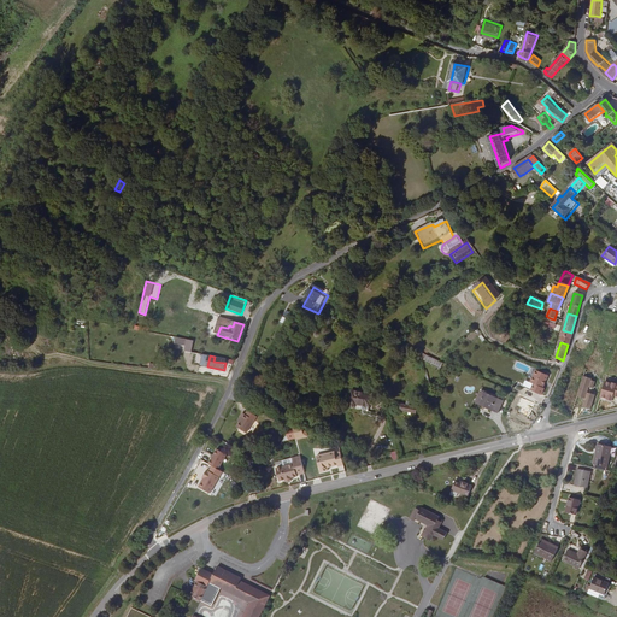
[(368,357),(363,363),(372,371),(376,366),(375,365),(375,364),(368,357)]
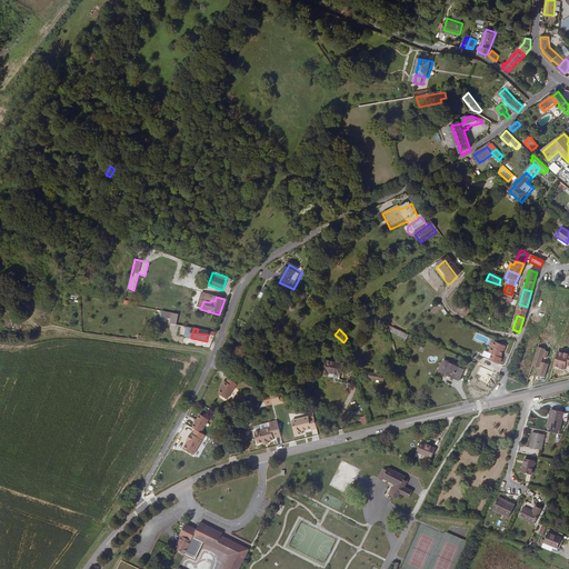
[(391,333),(407,339),(408,333),(392,329),(391,333)]
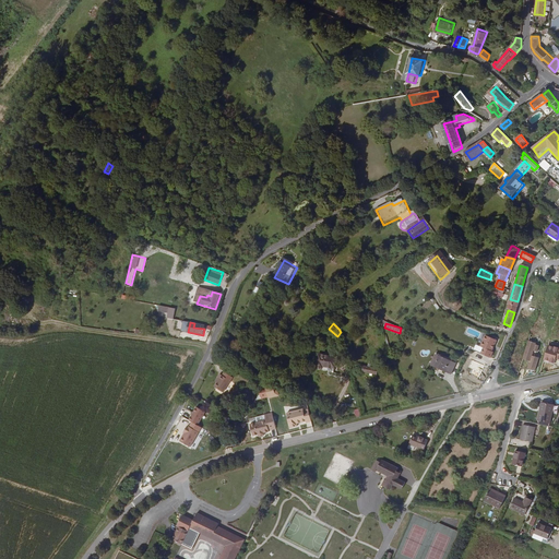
[(492,354),(494,351),(492,351),(494,347),(495,347),(496,343),(485,339),(480,349),(484,351),(482,357),(490,360),(492,356),(492,354)]
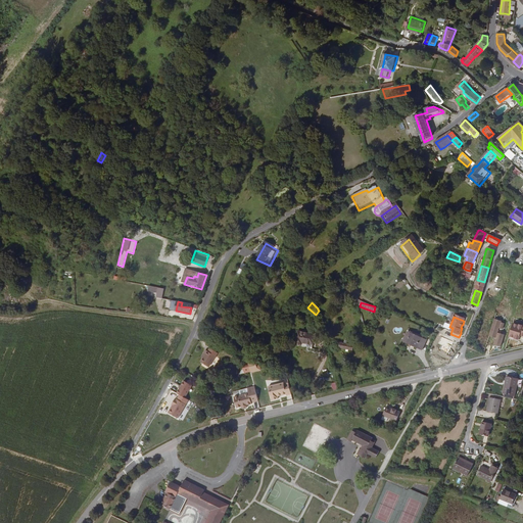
[(489,338),(495,340),(498,330),(501,324),(501,323),(494,321),(489,338)]
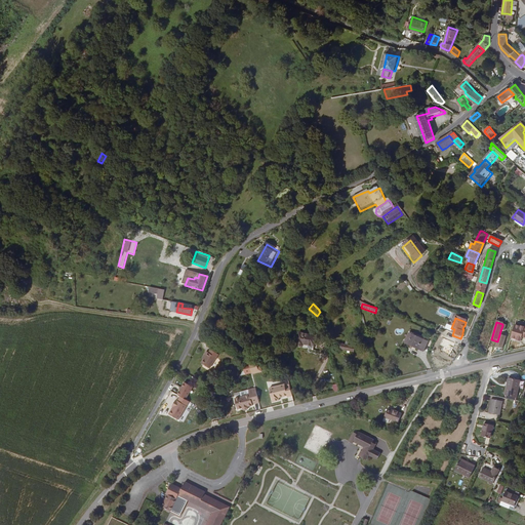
[(521,325),(515,324),(512,337),(517,338),(517,339),(521,340),(522,336),(524,336),(524,325),(521,325)]
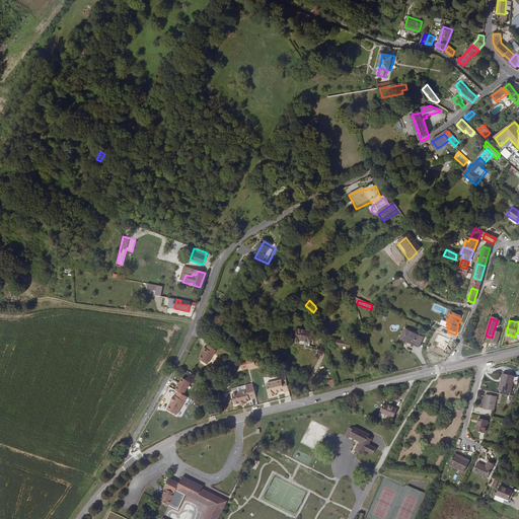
[(495,327),(492,338),(490,344),(497,346),(501,334),(494,331),(495,327)]
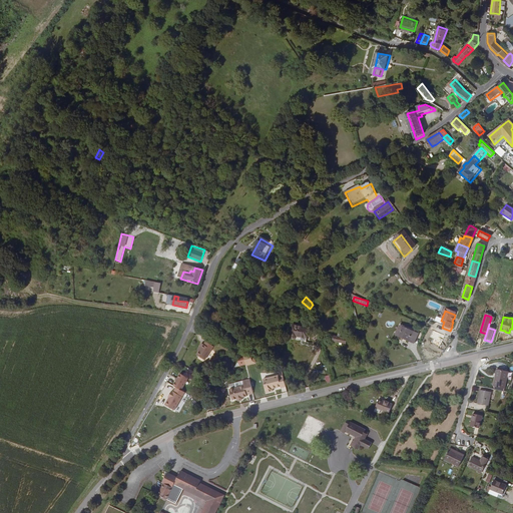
[(308,341),(309,327),(290,326),(289,340),(308,341)]
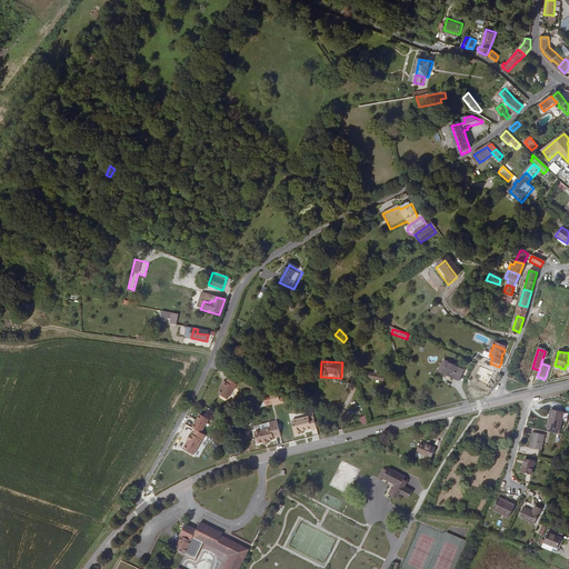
[(466,370),(446,361),(440,371),(460,381),(466,370)]
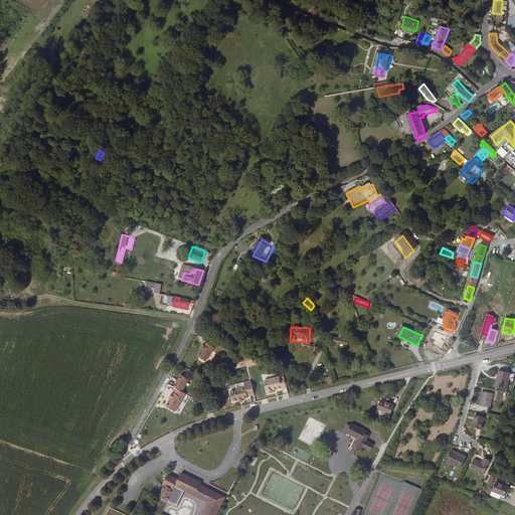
[(348,340),(336,337),(335,343),(347,345),(348,340)]
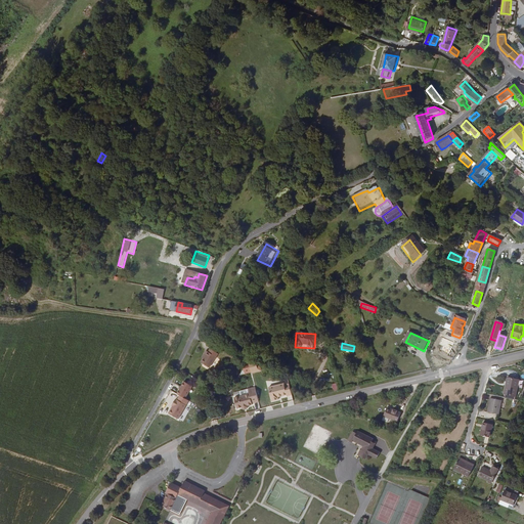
[(203,358),(201,362),(209,367),(217,353),(210,348),(208,351),(206,350),(202,358),(203,358)]
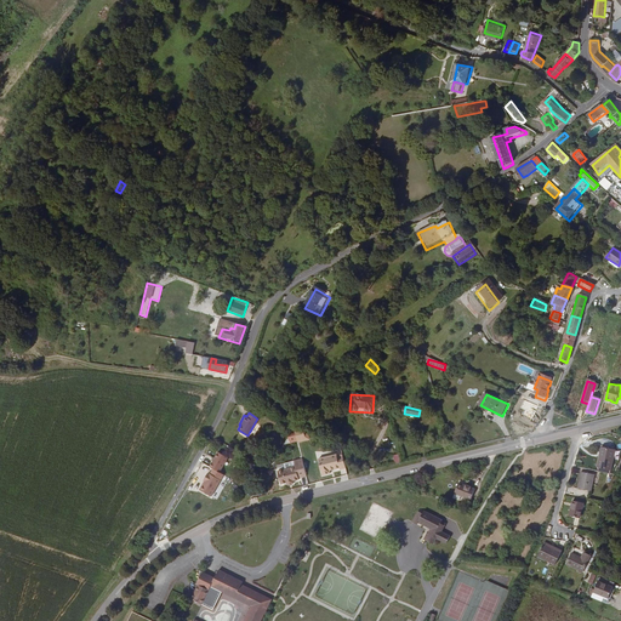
[(296,437),(298,444),(311,440),(309,433),(296,437)]
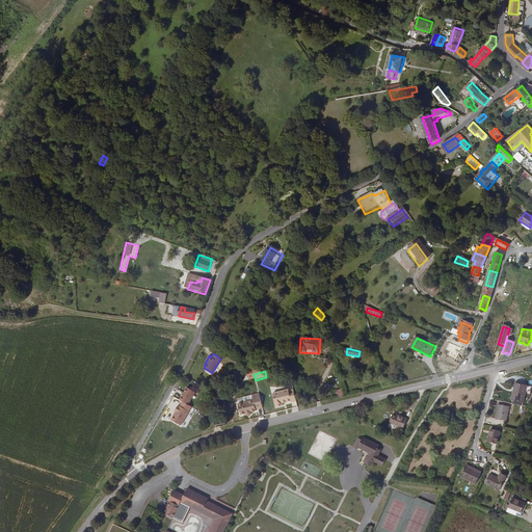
[(513,391),(511,401),(522,403),(525,387),(513,383),(512,391),(513,391)]
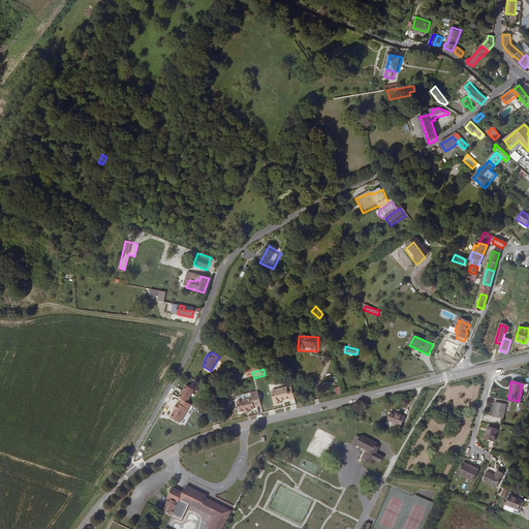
[(187,403),(194,390),(185,384),(178,398),(187,403)]
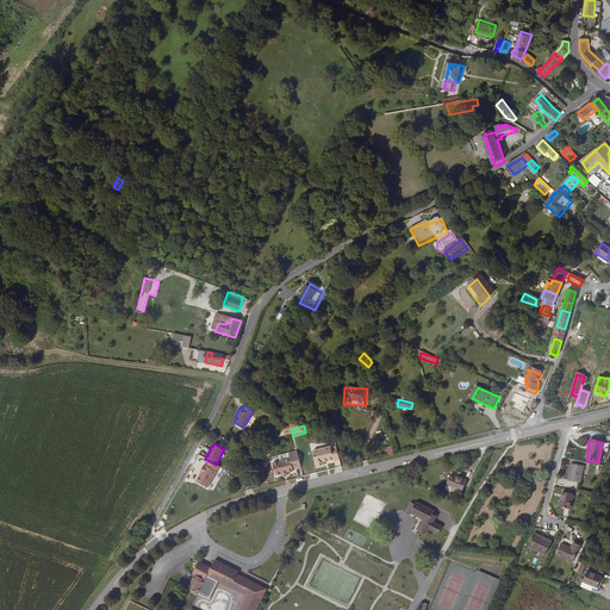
[(341,460),(337,448),(337,447),(335,447),(332,448),(331,447),(313,450),(317,466),(325,465),(324,461),(335,459),(335,461),(341,460)]
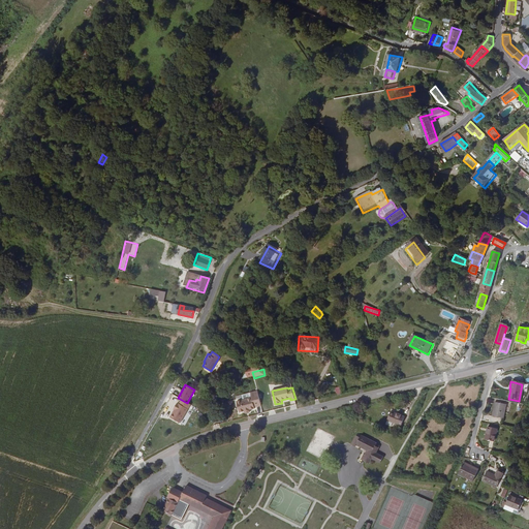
[(255,407),(261,406),(258,391),(251,393),(252,398),(238,402),(240,412),(246,411),(246,413),(251,412),(250,410),(255,408),(255,407)]
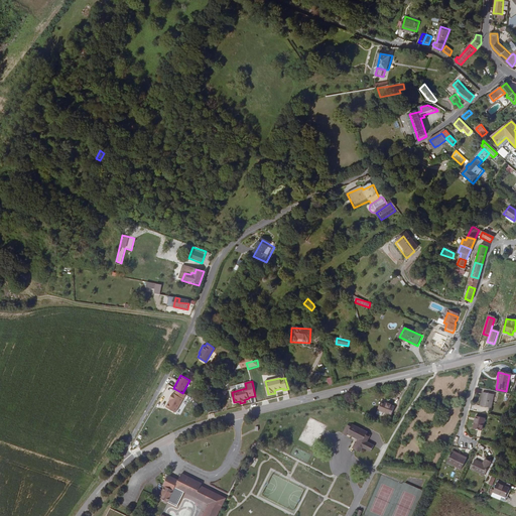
[(172,393),(164,407),(179,415),(182,409),(180,408),(185,399),(172,393)]
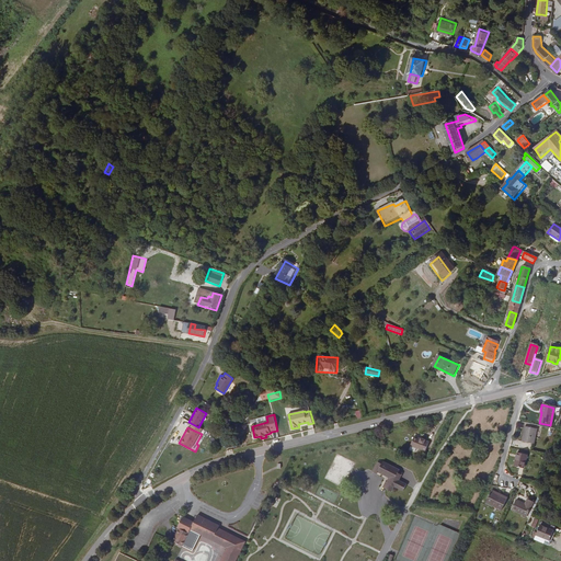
[(525,427),(522,442),(534,444),(537,430),(525,427)]
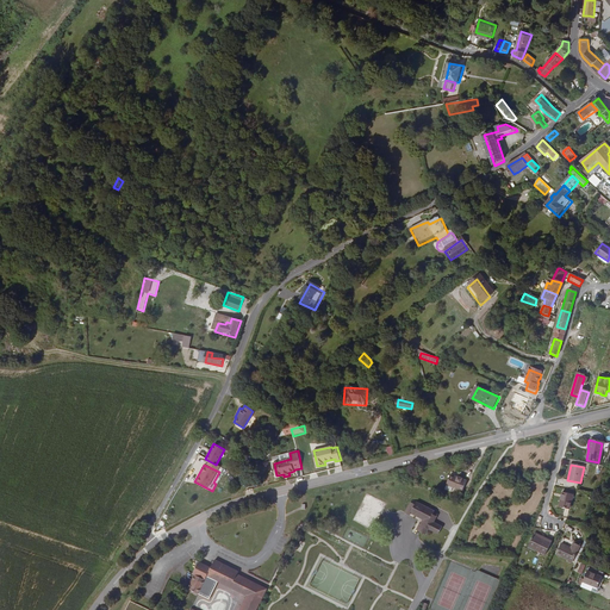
[(452,474),(446,490),(452,492),(453,487),(464,491),(467,480),(462,479),(464,478),(459,477),(452,474)]
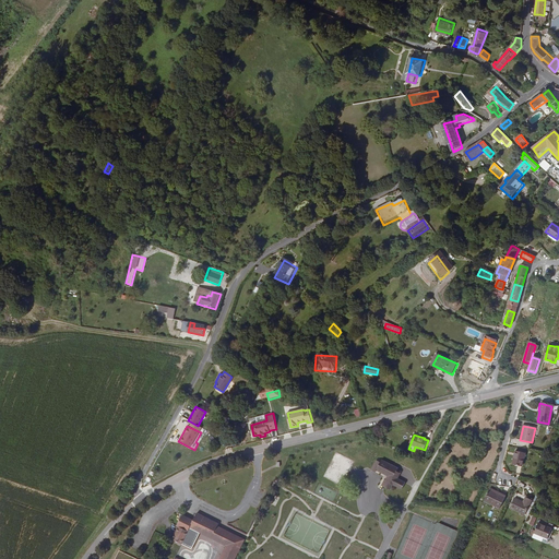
[(513,464),(523,466),(525,453),(516,452),(513,464)]
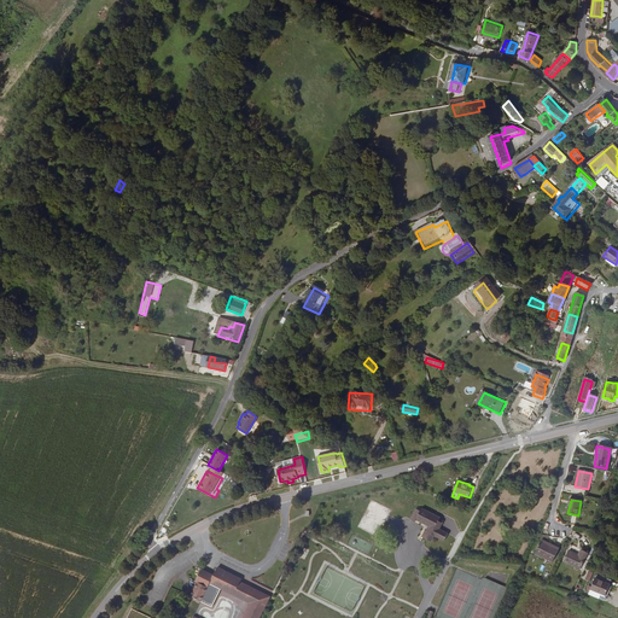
[(418,509),(412,522),(417,524),(417,522),(427,528),(426,531),(425,531),(423,536),(433,542),(436,537),(445,542),(449,534),(441,530),(444,522),(441,519),(441,518),(424,509),(421,512),(418,509)]
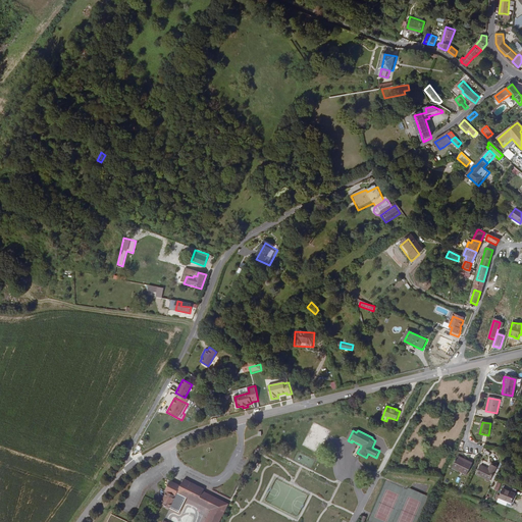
[(466,475),(471,465),(457,458),(452,468),(466,475)]
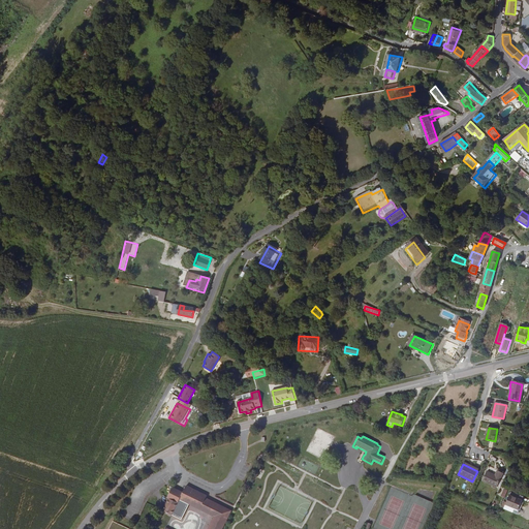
[(489,465),(484,473),(498,480),(505,467),(499,464),(497,468),(489,465)]
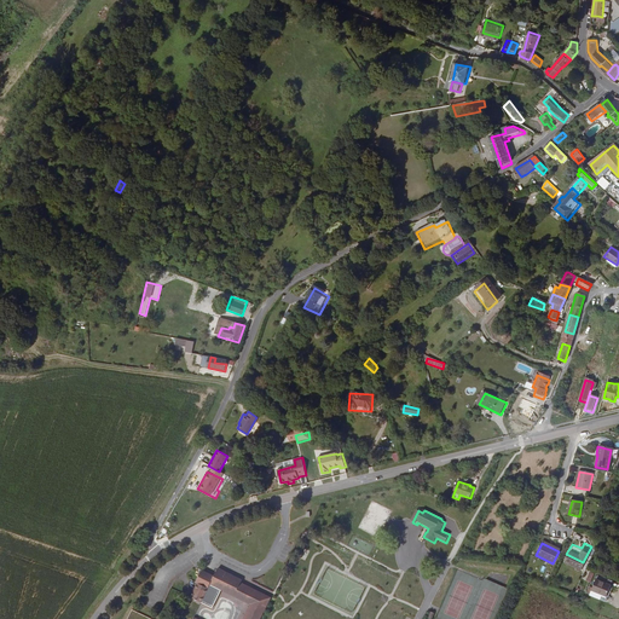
[(218,567),(214,576),(202,570),(196,582),(198,582),(191,596),(201,601),(210,584),(250,605),(243,618),(259,618),(271,597),(241,583),(242,579),(218,567)]
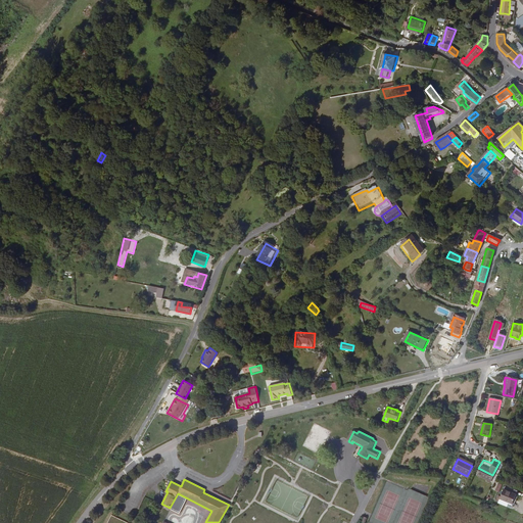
[(503,489),(498,497),(511,503),(515,495),(503,489)]
